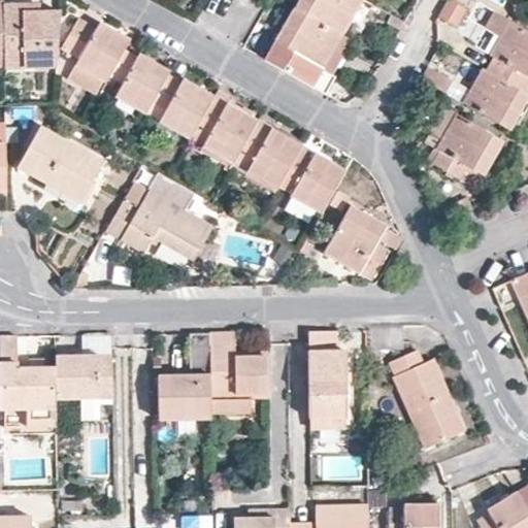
[(342,34),(362,0),(299,0),(295,7),(342,34)]
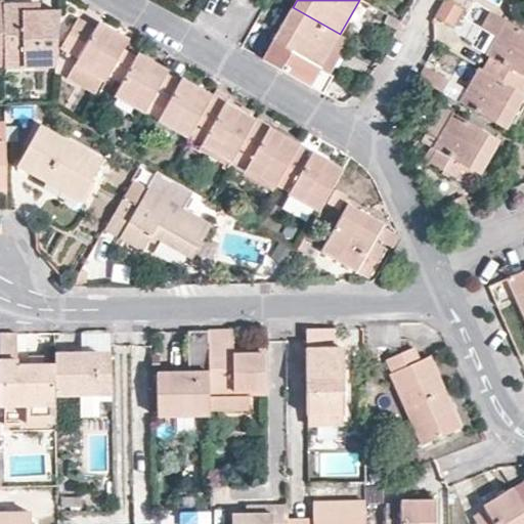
[(451,0),(444,0),(436,16),(452,27),(463,10),(450,2),(451,0)]
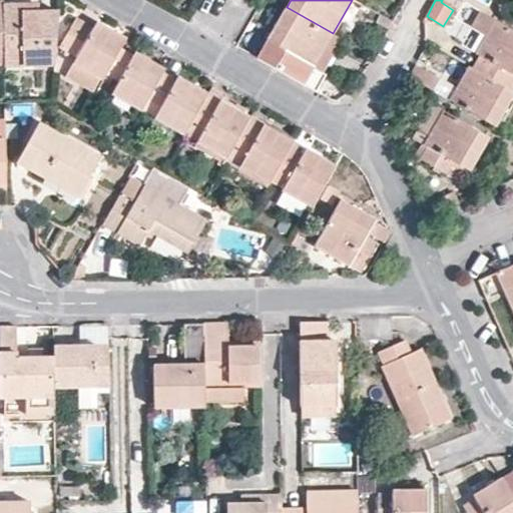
[(30,2),(3,3),(3,11),(4,63),(54,61),(58,9),(37,10),(30,10),(30,2)]
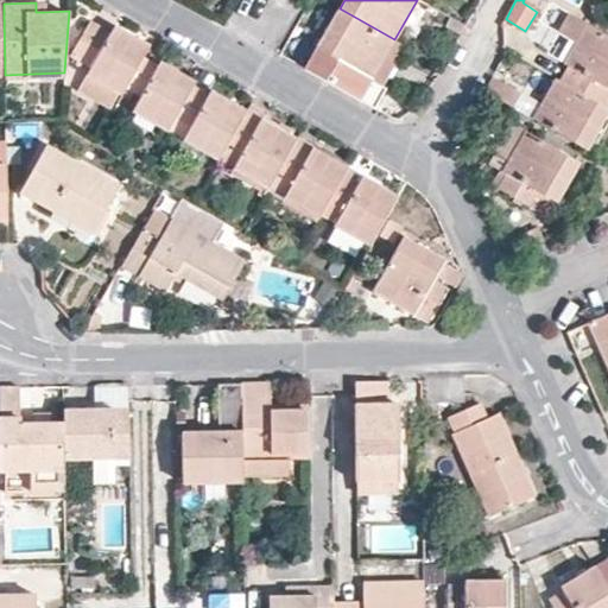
[(394,39),(340,8),(306,69),(375,107),(386,89),(384,88),(372,81),(394,39)]
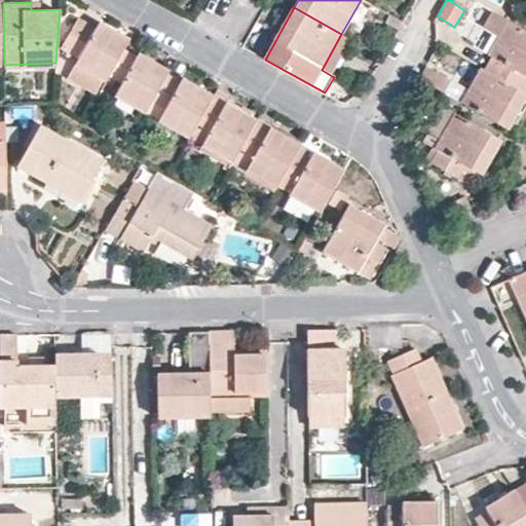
[(525,31),(492,11),(483,29),(498,37),(487,55),(489,57),(482,69),(485,71),(525,95),(525,94),(525,31)]
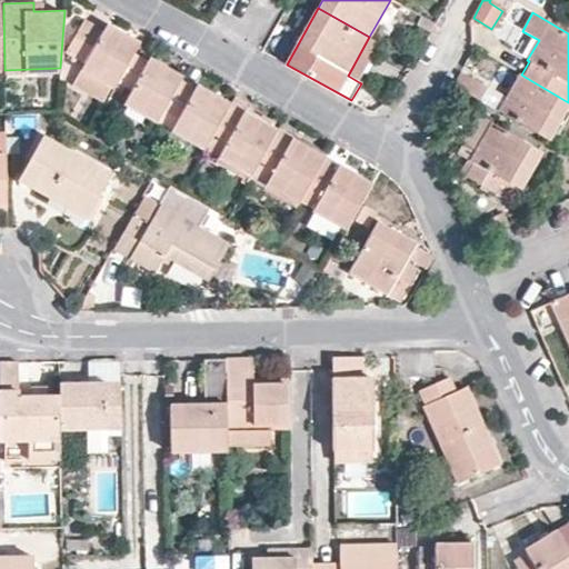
[(118,81),(133,52),(139,42),(108,26),(103,31),(85,20),(66,51),(86,63),(82,69),(113,88),(118,81)]
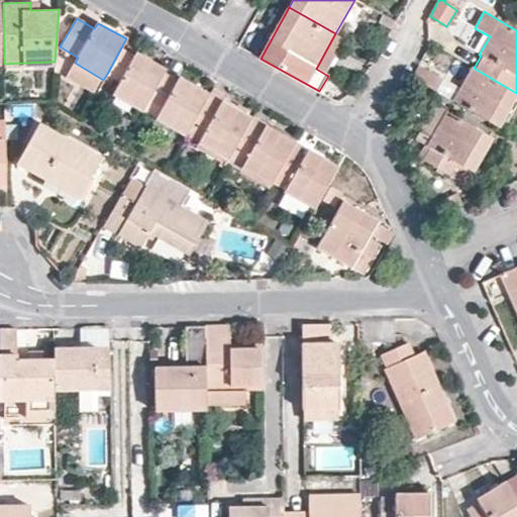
[(346,39),(335,33),(316,69),(326,75),(346,39)]
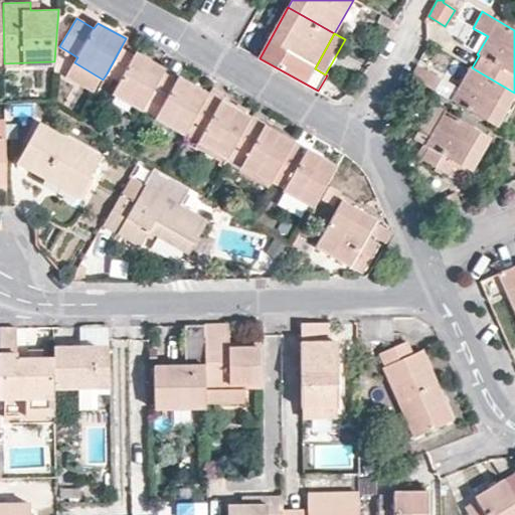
[(135,56),(121,47),(107,73),(120,80),(114,93),(142,110),(148,98),(162,73),(164,69),(136,53),(135,56)]
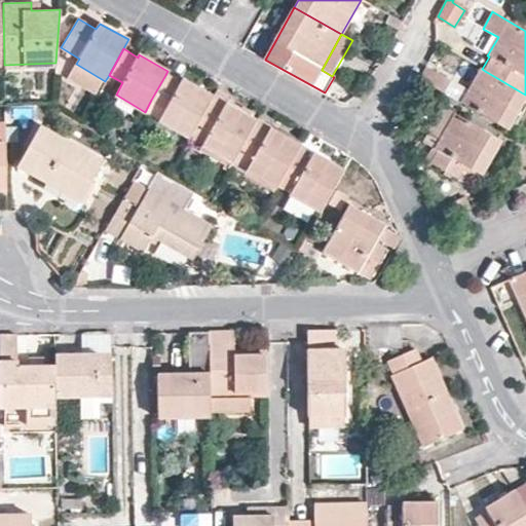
[(383,58),(373,51),(369,59),(379,66),(383,58)]
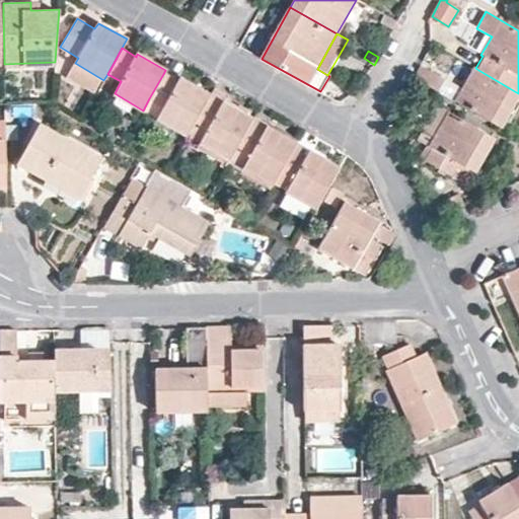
[(96,93),(103,80),(75,63),(67,77),(96,93)]
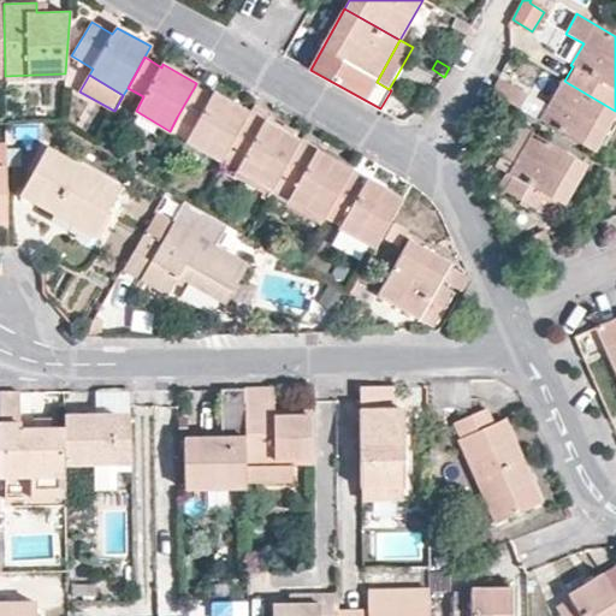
[(498,77),(491,93),(519,108),(527,95),(498,77)]
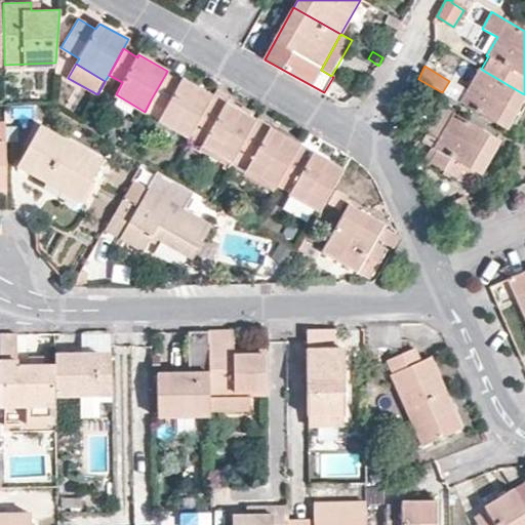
[(524,93),(524,94),(484,71),(481,69),(461,104),(479,113),(507,129),(524,97),(524,93)]
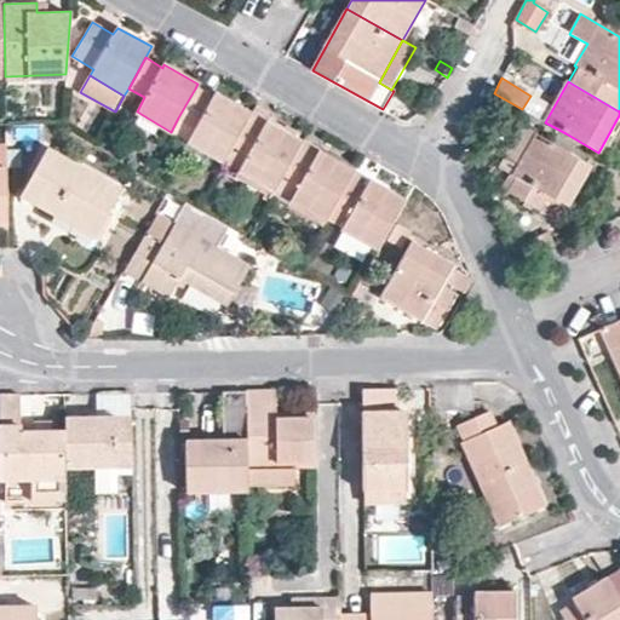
[(213,98),(195,89),(178,118),(196,128),(188,143),(222,161),(223,160),(250,113),(216,93),(213,98)]
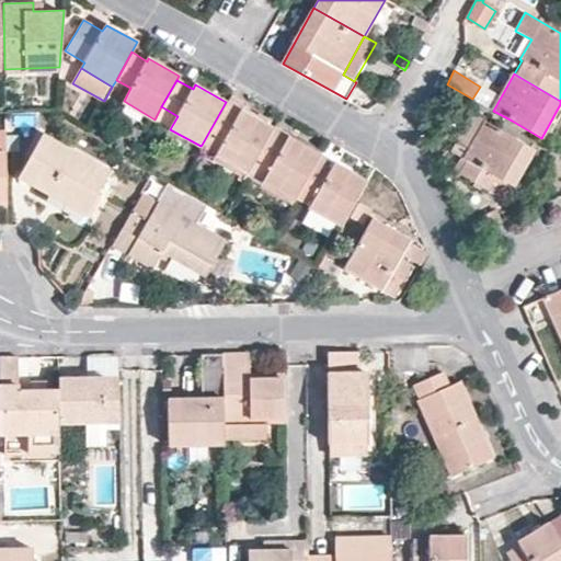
[(202,145),(217,155),(247,172),(248,171),(271,130),(272,128),(242,111),(244,106),(229,96),(226,102),(202,145)]
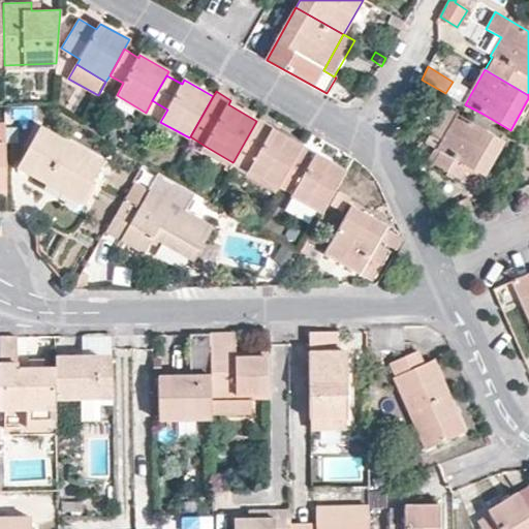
[(510,130),(483,114),(476,125),(458,115),(438,149),(442,152),(435,163),(472,186),(479,173),(485,176),(510,130)]
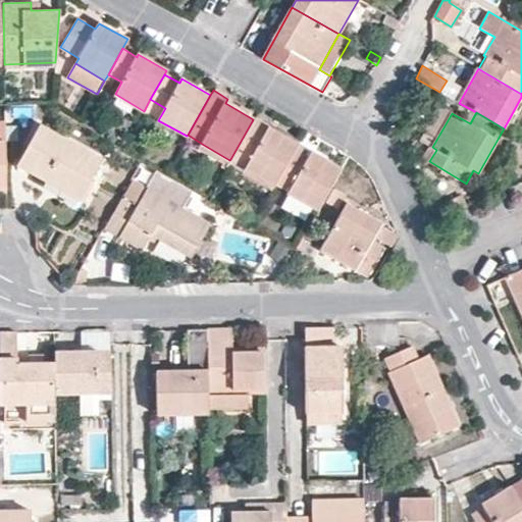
[(274,184),(296,146),(298,144),(268,128),(267,131),(252,121),(230,159),(246,167),(246,169),(273,185),(274,184)]
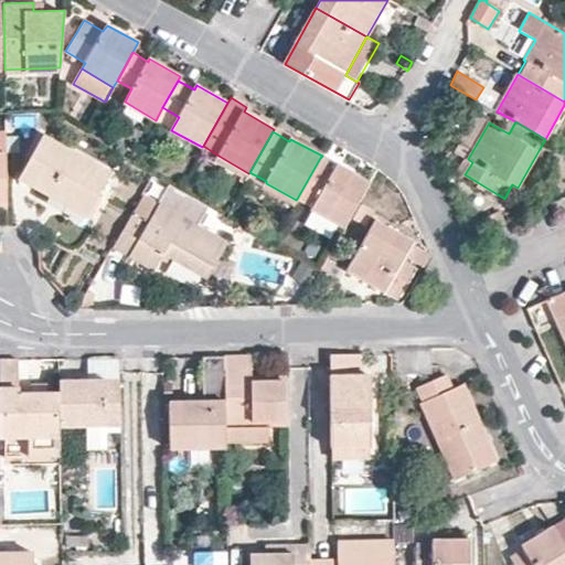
[(44,137),(20,178),(86,215),(110,173),(44,137)]
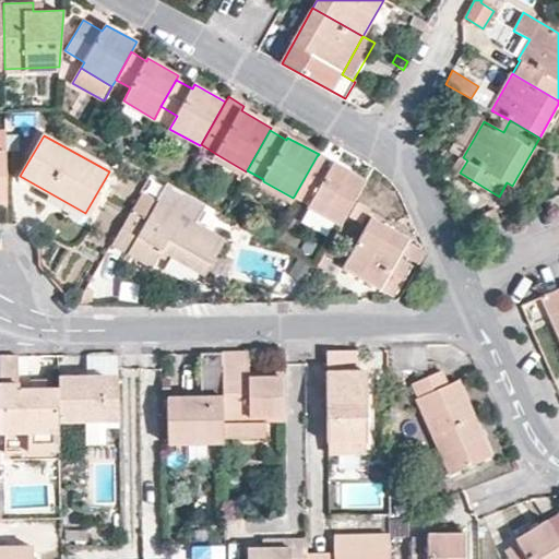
[(246,171),(216,154),(212,161),(242,178),(246,171)]
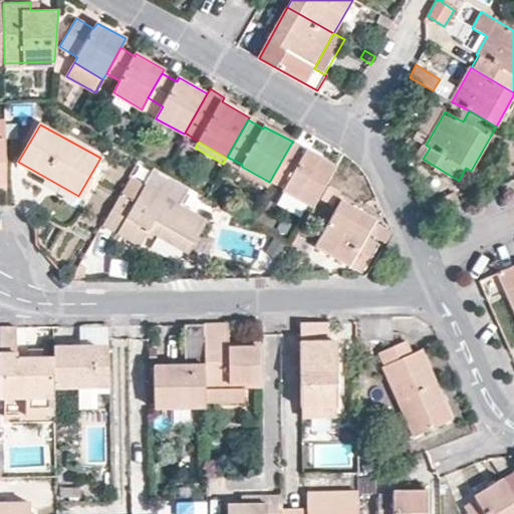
[(306,153),(291,144),(270,181),(285,188),(285,190),(312,207),(335,167),(307,152),(306,153)]
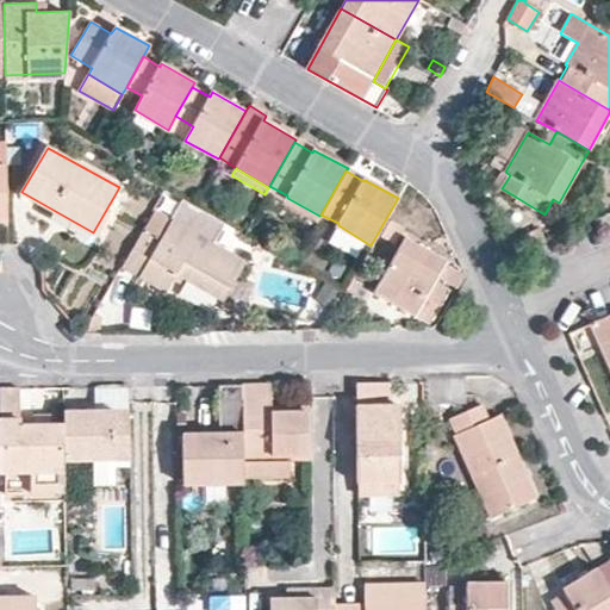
[(316,223),(319,216),(287,198),(282,204),(316,223)]
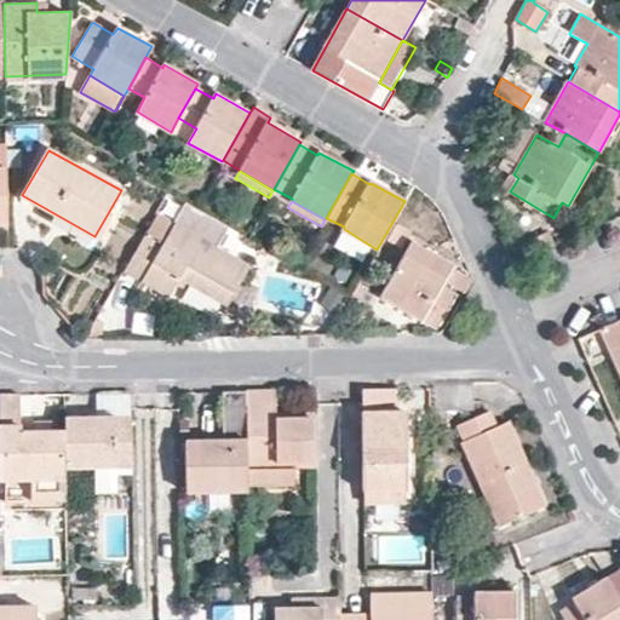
[(196,208),(189,205),(176,227),(155,214),(125,269),(170,294),(181,276),(229,304),(248,269),(216,248),(228,227),(196,208)]
